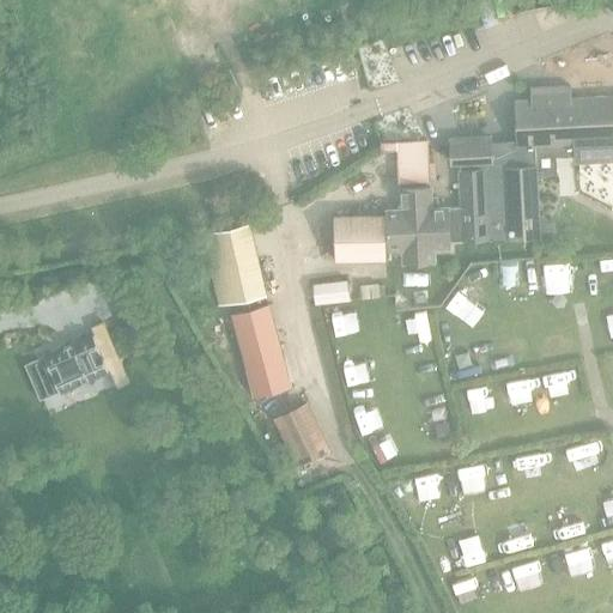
[(578,155),(577,144),(612,141),(612,95),(513,101),(515,143),(490,144),(490,135),(447,138),(449,165),(461,164),(462,186),(462,192),(461,192),(462,206),(432,207),(431,186),(402,188),(404,208),(388,208),(388,213),(337,216),(338,259),(389,256),(388,243),(492,238),(541,236),(541,217),(538,173),(545,173),(558,171),(557,156),(578,155)]
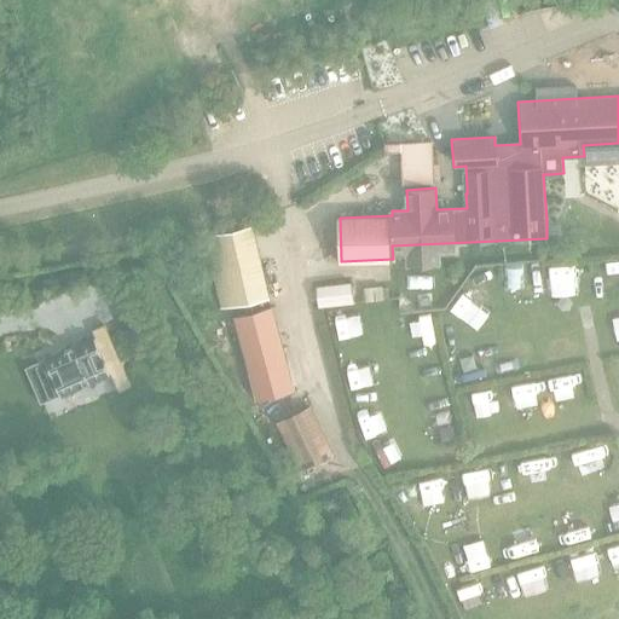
[(403,144),(405,181),(435,180),(433,143),(403,144)]
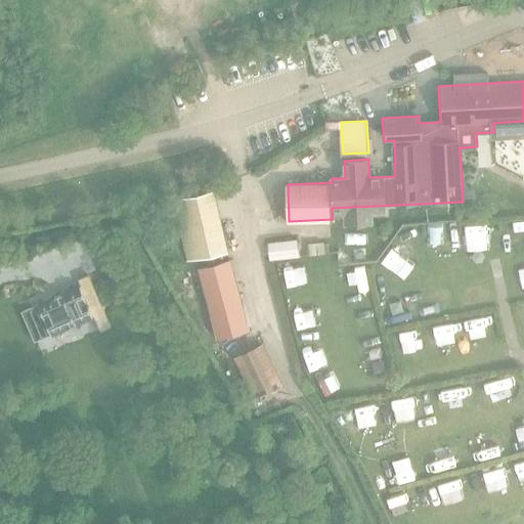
[(173,202),(187,263),(227,254),(213,192),(173,202)]
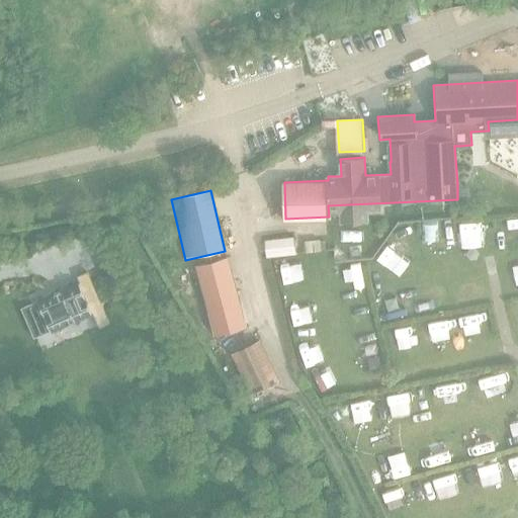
[(193,267),(212,335),(245,327),(227,258),(193,267)]
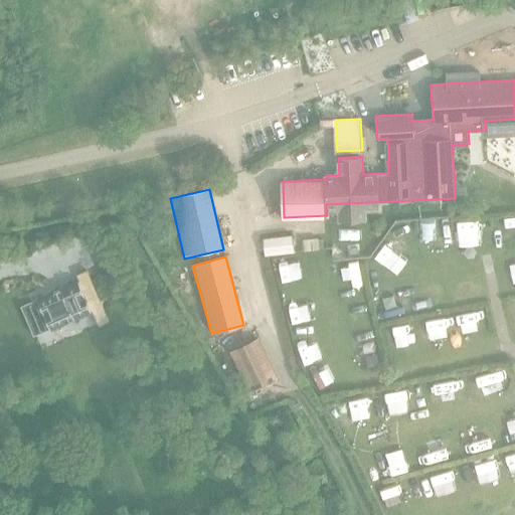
[(36,299),(48,328),(90,310),(76,281),(36,299)]
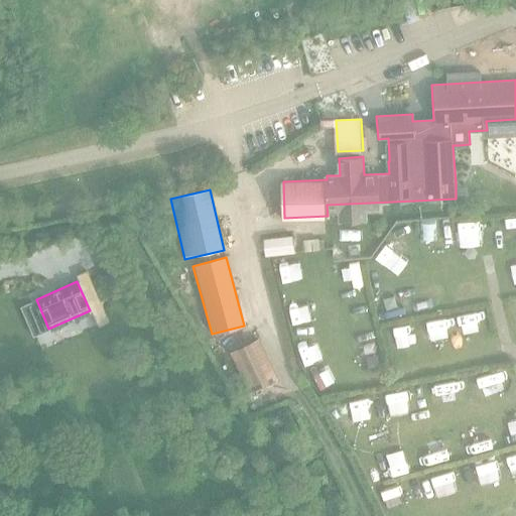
[(229,353),(247,393),(276,379),(257,340),(229,353)]
